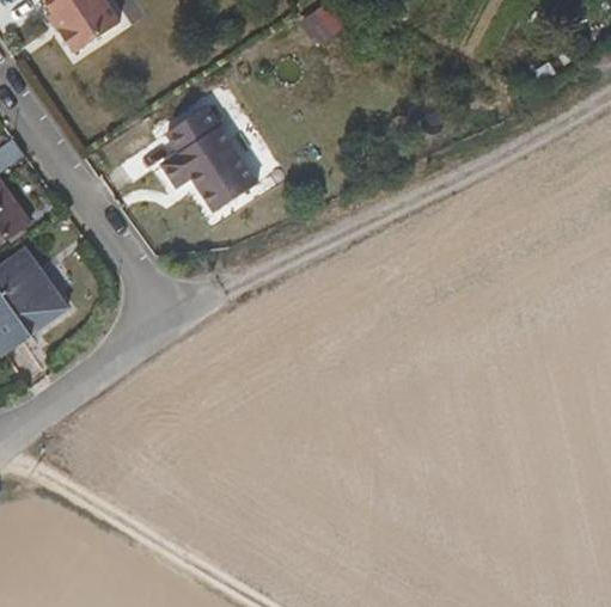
[(40,0),(49,13),(44,19),(69,55),(73,51),(77,55),(117,25),(98,0),(40,0)]
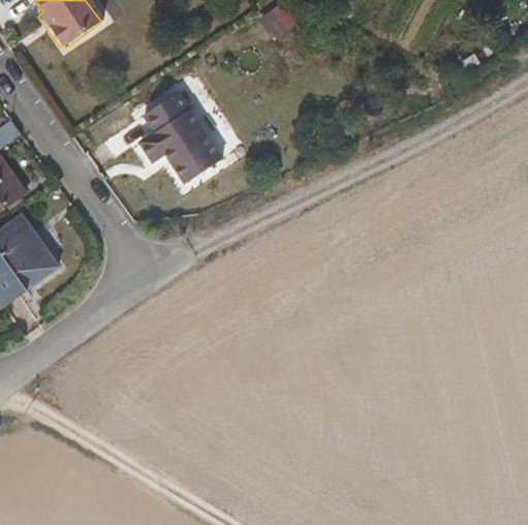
[(222,158),(175,92),(141,116),(153,132),(137,143),(151,163),(164,154),(185,184),(222,158)]
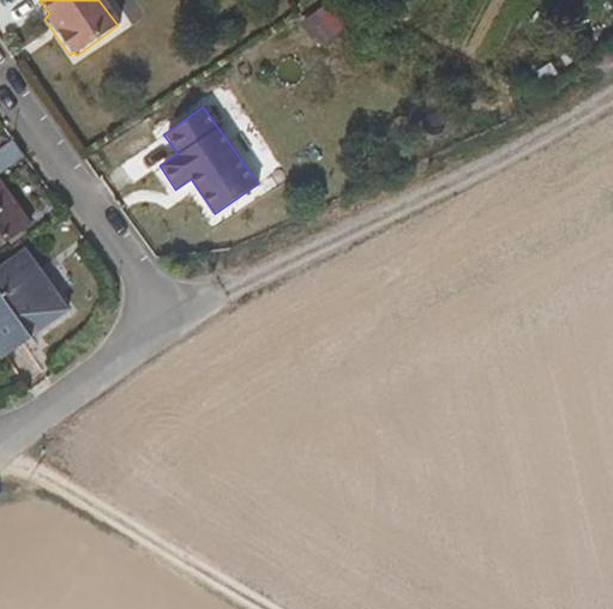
[(11,139),(0,146),(0,172),(23,157),(11,139)]
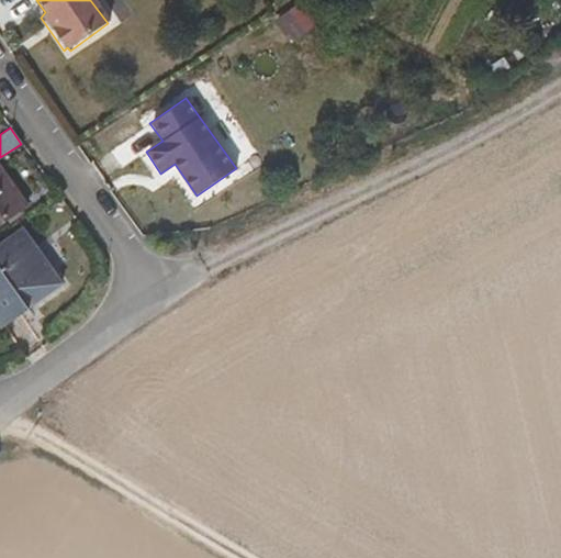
[(0,220),(24,203),(0,167),(0,220)]
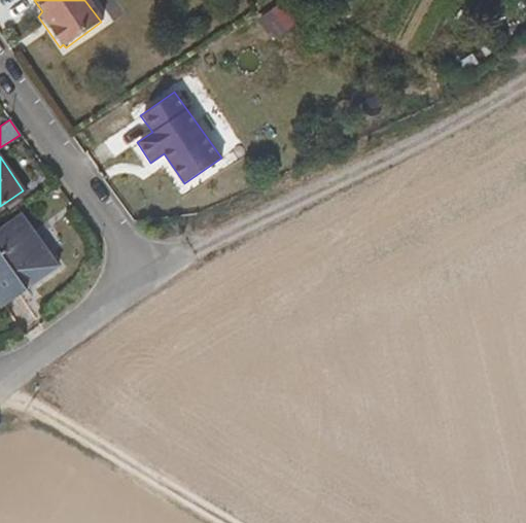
[(0,303),(56,266),(22,216),(0,232),(0,303)]
